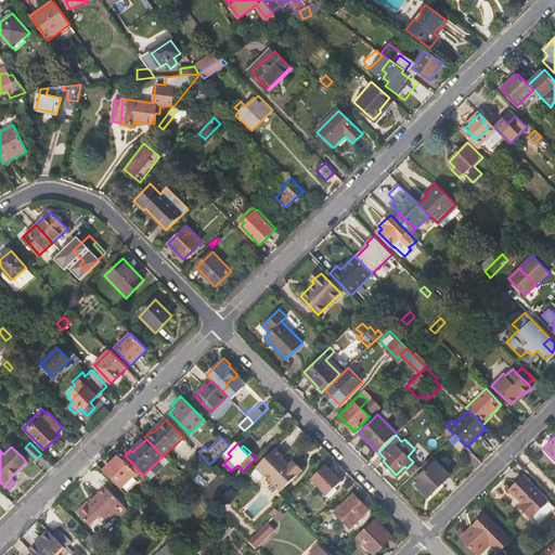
[(274,448),(256,466),(257,466),(265,475),(266,474),(271,479),(270,481),(280,490),(301,468),(293,460),(288,464),(281,457),(283,456),(274,448)]
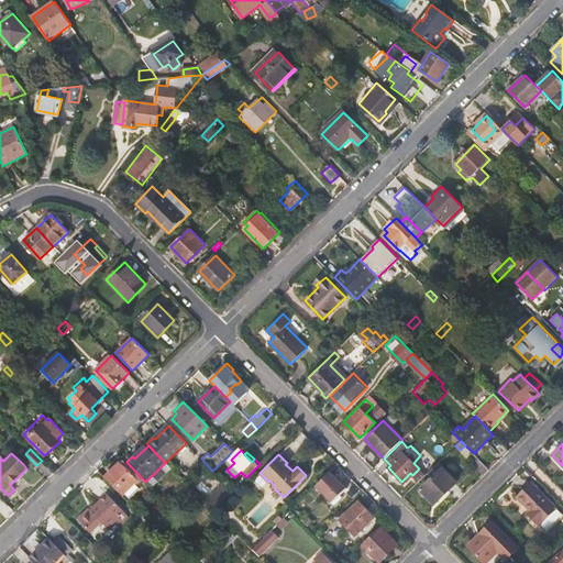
[(30,459),(23,464),(26,468),(33,462),(30,459)]
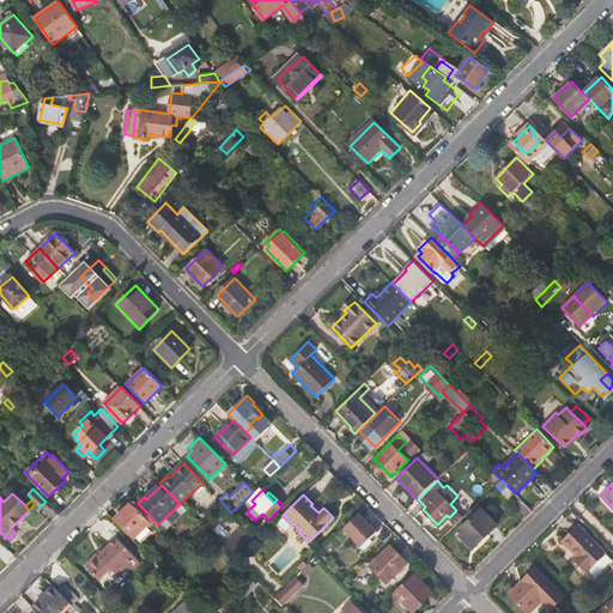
[(517,507),(528,516),(533,511),(523,501),(517,507)]
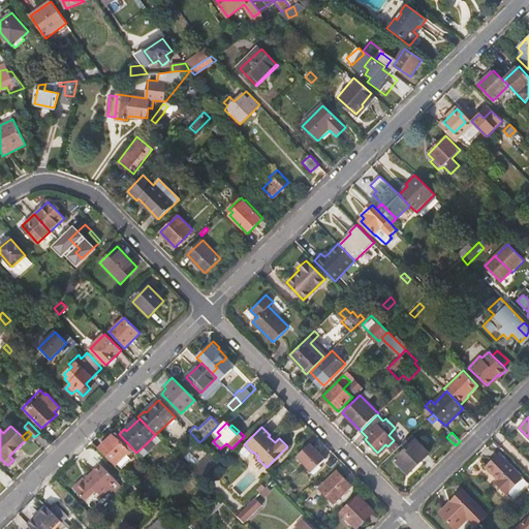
[(112,434),(96,448),(114,466),(128,453),(130,454),(133,450),(116,434),(114,436),(112,434)]
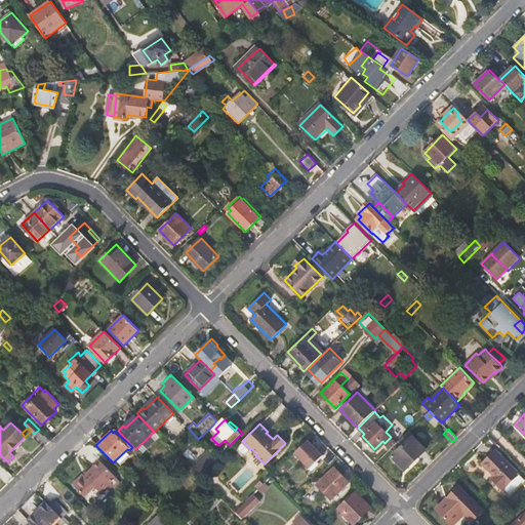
[(408,431),(399,441),(403,445),(392,455),(405,470),(426,449),(408,431)]
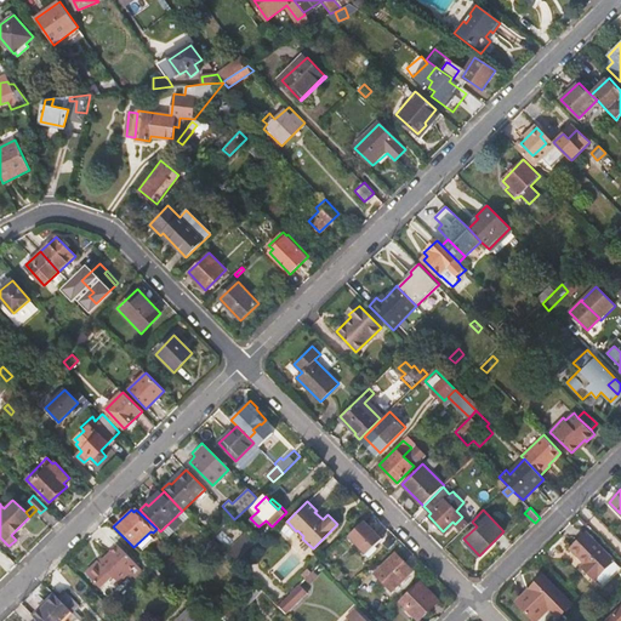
[(383,539),(364,520),(348,536),(369,557),(377,548),(376,546),(383,539)]
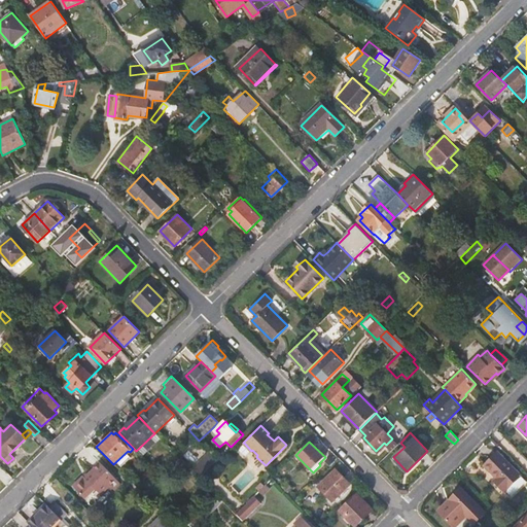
[(191,469),(200,478),(218,459),(210,451),(191,469)]
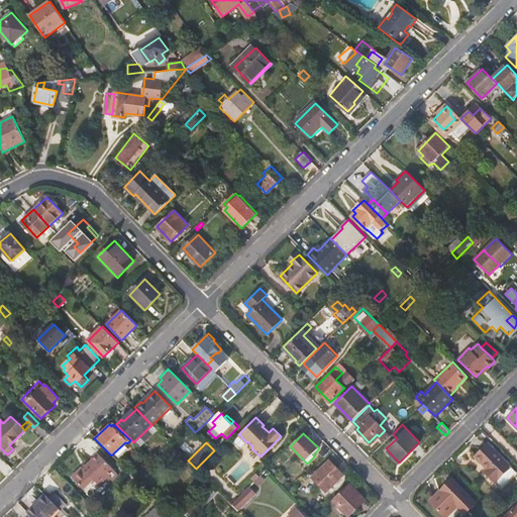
[(516,473),(511,468),(511,467),(489,443),(475,457),(487,470),(485,472),(495,483),(497,482),(502,487),(516,473)]
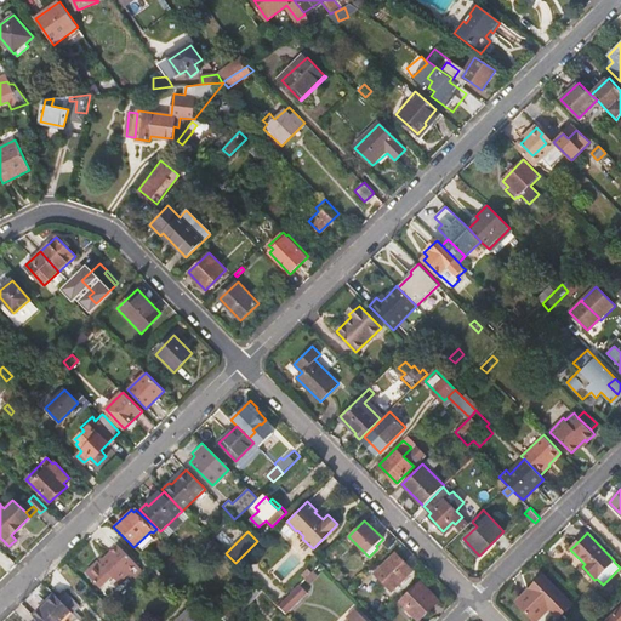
[(100,563),(98,560),(86,574),(101,588),(112,577),(118,584),(129,573),(134,577),(141,570),(118,546),(103,559),(100,563)]
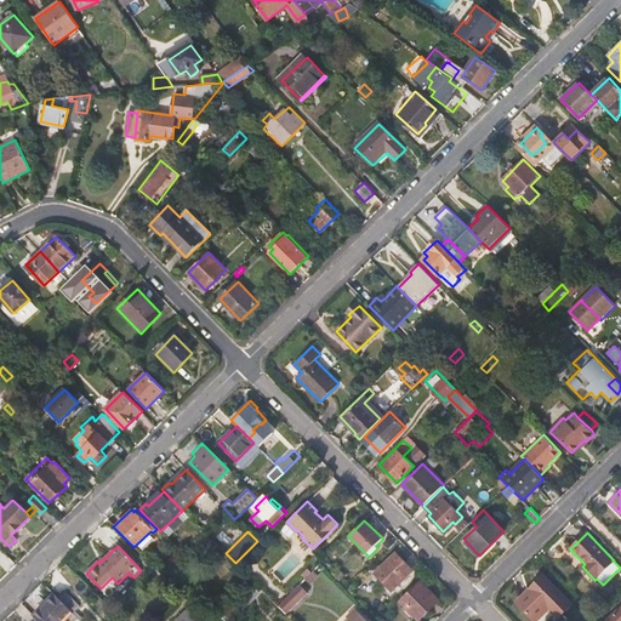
[(394,551),(374,571),(393,591),(414,570),(394,551)]
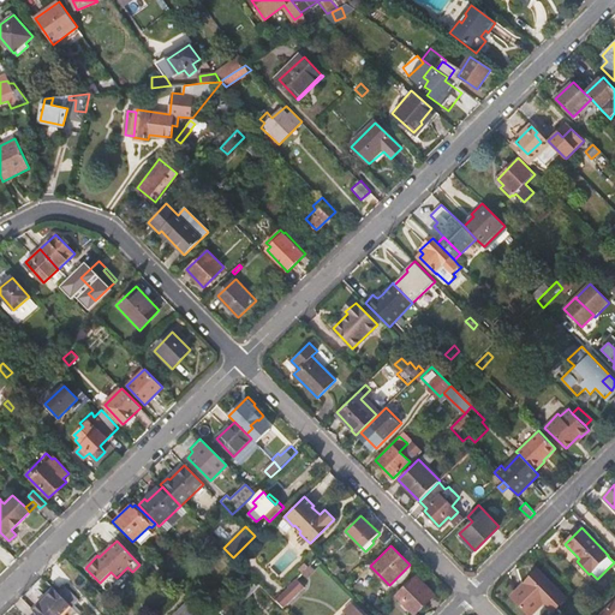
[(328,561),(322,554),(317,559),(323,565),(328,561)]
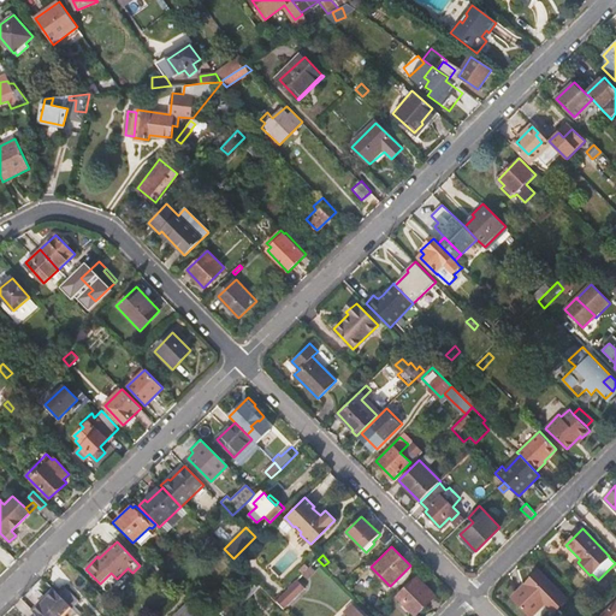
[(73,574),(76,572),(64,558),(60,562),(73,574)]
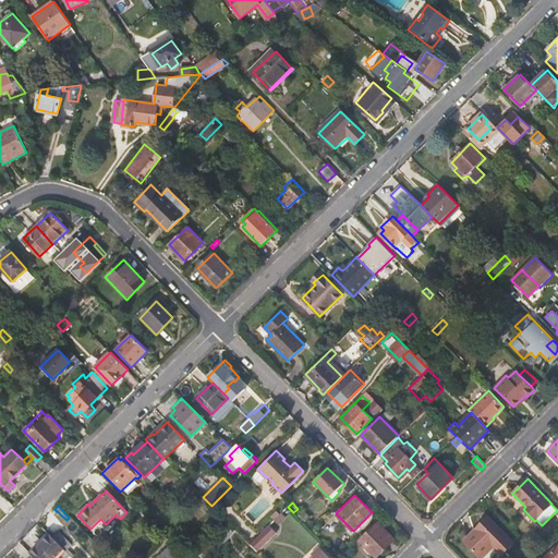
[(269,514),(274,520),(278,516),(279,514),(275,510),(269,514)]
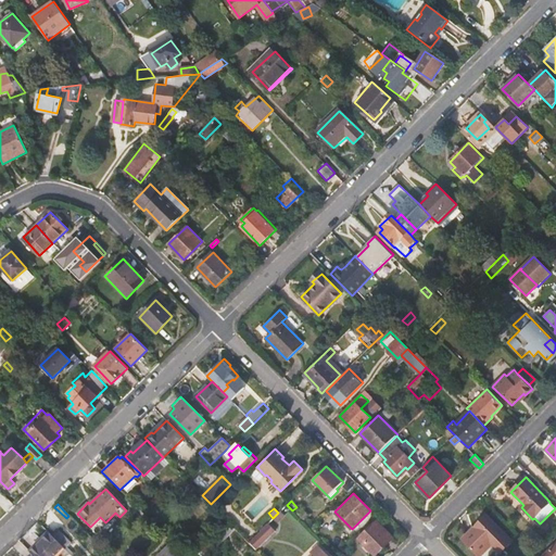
[(302,508),(295,514),(302,520),(307,514),(302,508)]
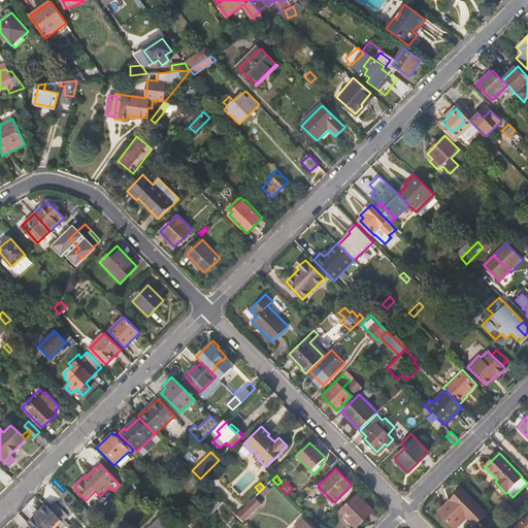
[(462,489),(438,513),(454,527),(456,527),(466,519),(473,526),(486,514),(462,489)]
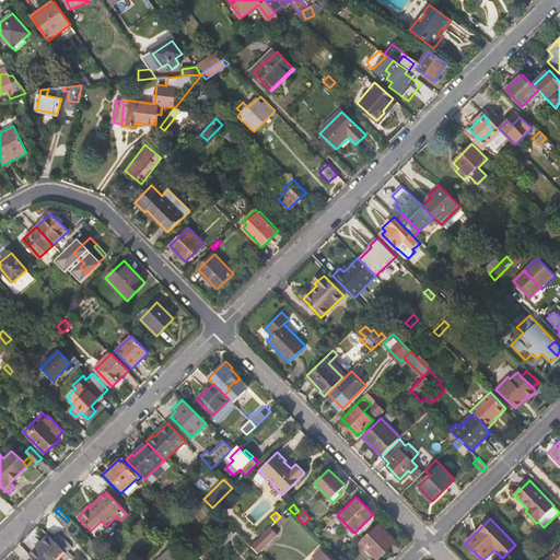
[(378,524),(360,541),(377,559),(396,541),(378,524)]
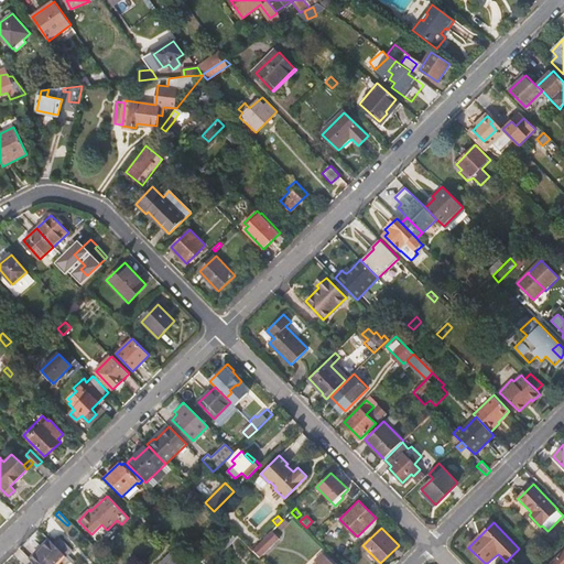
[(217,554),(237,535),(232,531),(213,550),(217,554)]
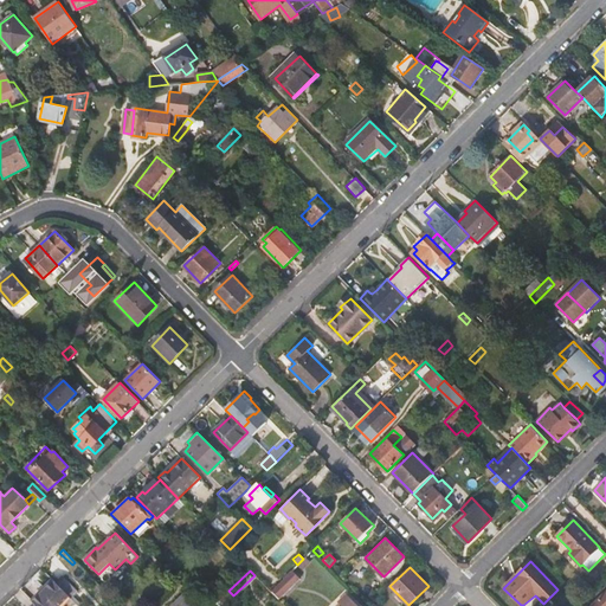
[(300,579),(291,571),(270,592),(278,599),(300,579)]
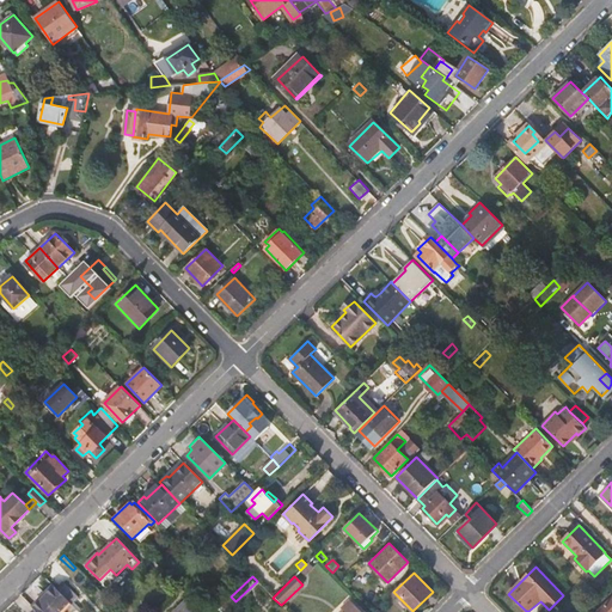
[(60,580),(53,587),(56,589),(63,582),(60,580)]
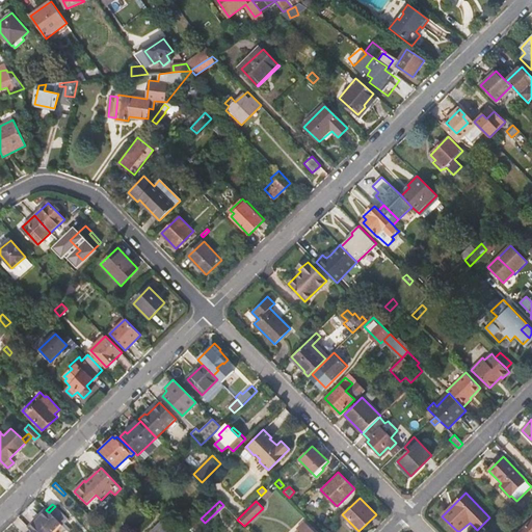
[(55,506),(49,512),(60,525),(67,519),(55,506)]
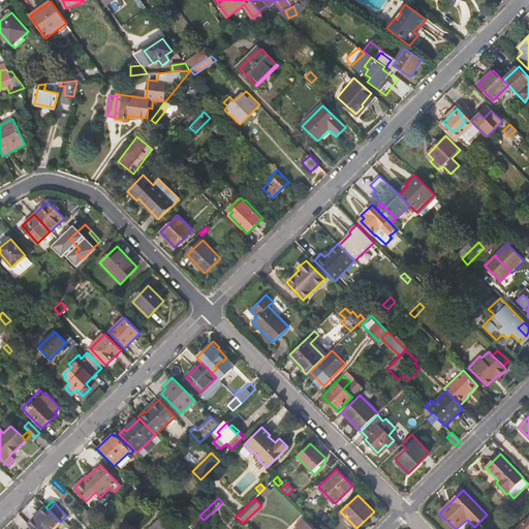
[(43,505),(26,523),(28,525),(45,507),(43,505)]
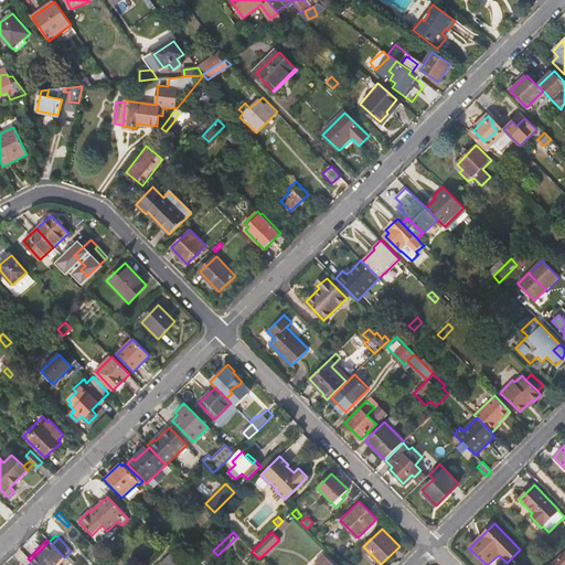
[(49,542),(30,561),(33,564),(54,564),(64,564),(68,561),(64,557),(52,544),(49,542)]
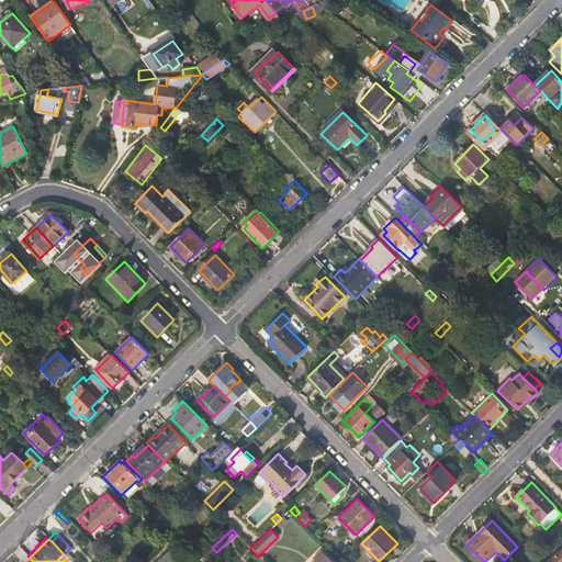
[(209,561),(217,554),(216,552),(212,548),(198,561),(209,561)]
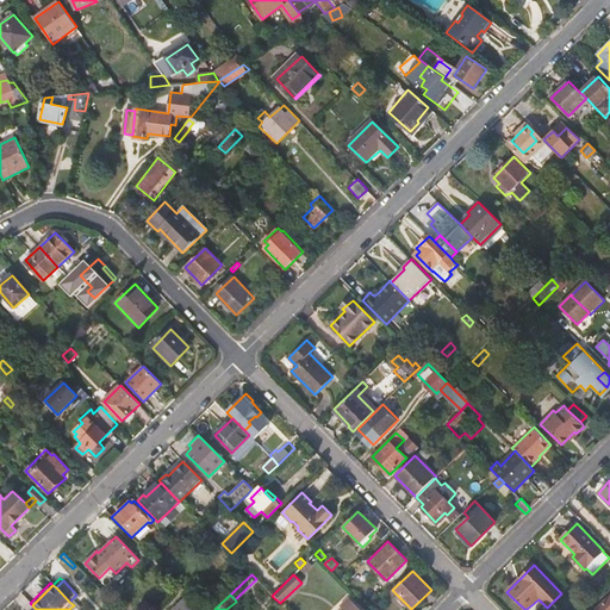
[(609,609),(609,596),(595,609),(609,609)]
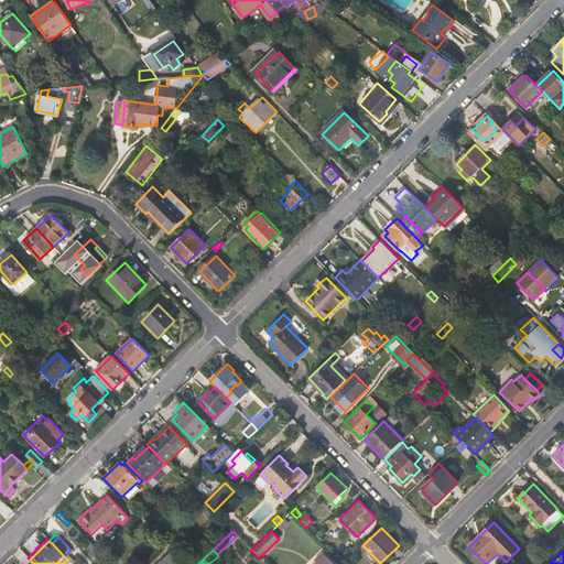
[(180,563),(171,553),(159,563),(184,563),(182,563),(180,563)]
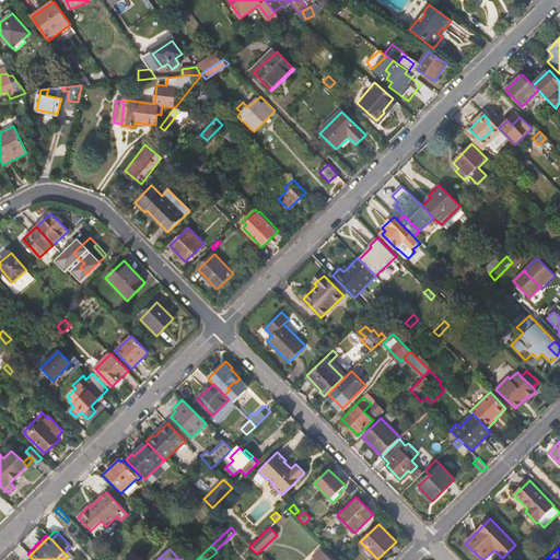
[(329,559),(318,549),(311,557),(313,559),(312,559),(329,559)]
